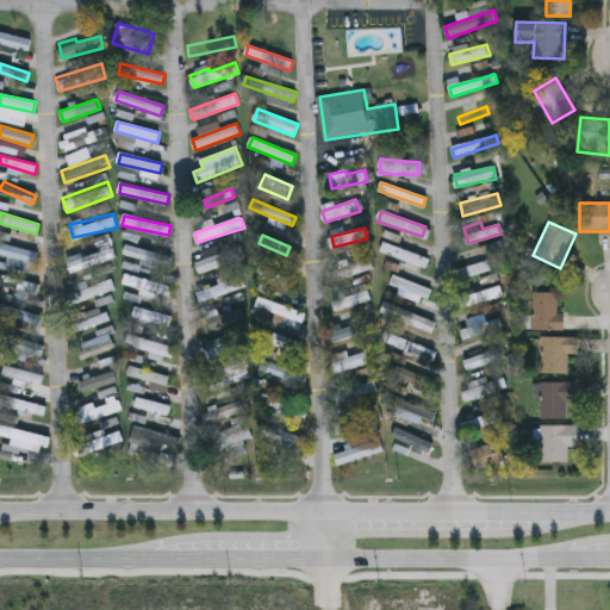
[(201,250),(238,237),(246,259),(199,273),(195,262),(205,260),(201,250)]
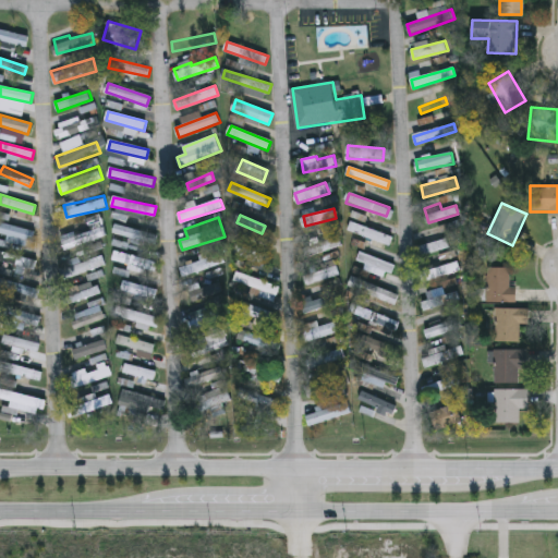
[(3,244),(7,235),(0,232),(0,220),(35,232),(29,246),(12,241),(10,247),(3,244)]
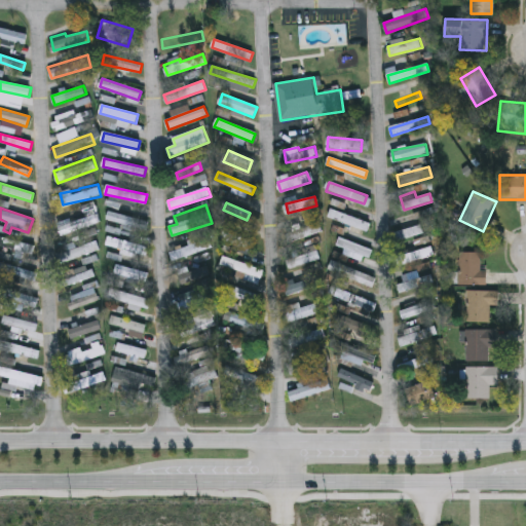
[(329,215),(332,208),(370,224),(366,231),(329,215)]
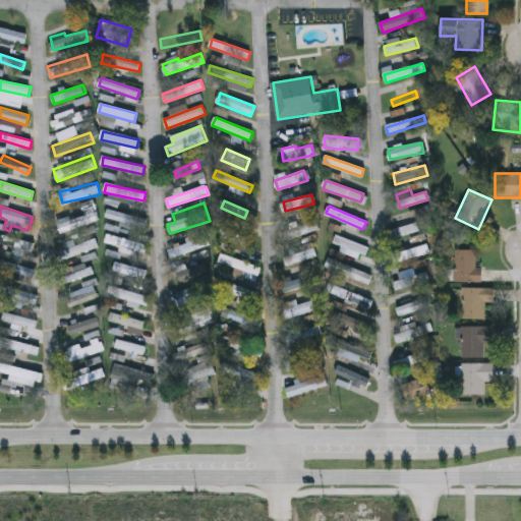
[(146,220),(142,228),(105,217),(108,209),(146,220)]
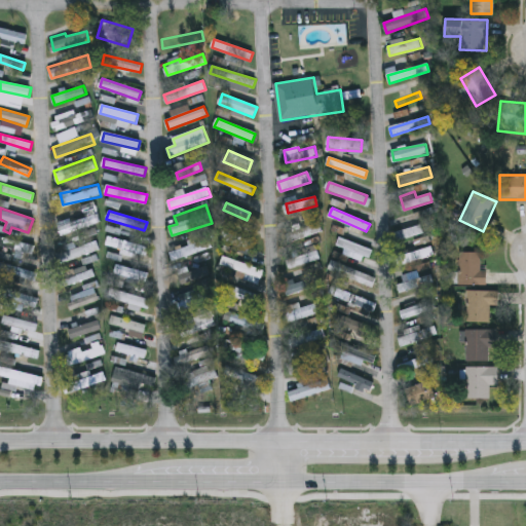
[(70,217),(71,221),(97,213),(100,222),(62,234),(58,221),(70,217)]
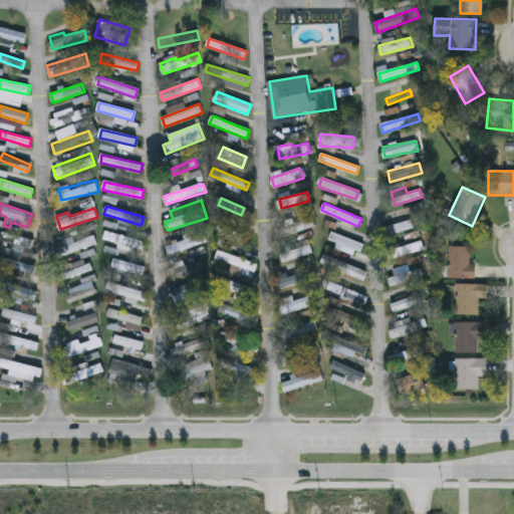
[(314,228),(282,233),(281,225),(313,220),(314,228)]
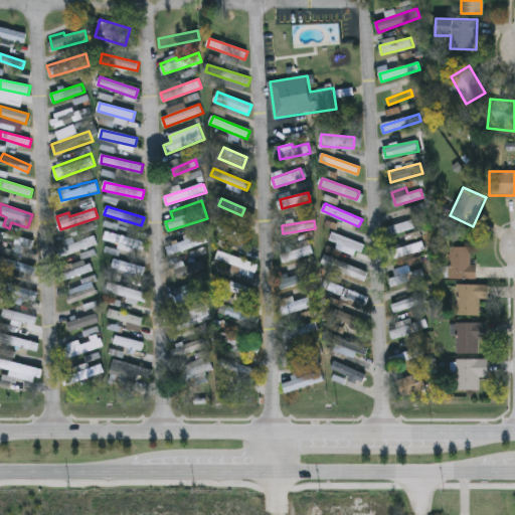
[(217,233),(220,225),(248,237),(245,244),(217,233)]
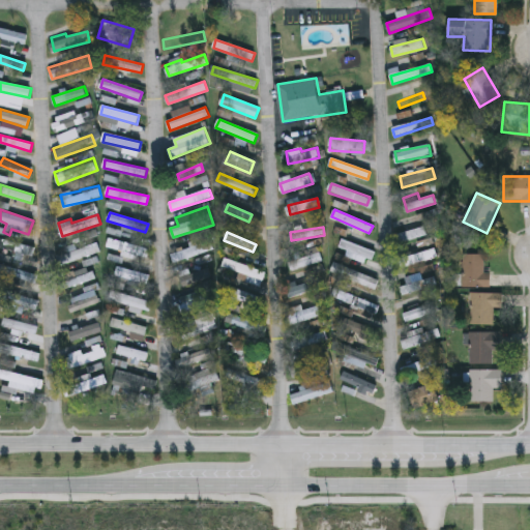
[(0,246),(0,237),(34,246),(32,256),(0,246)]
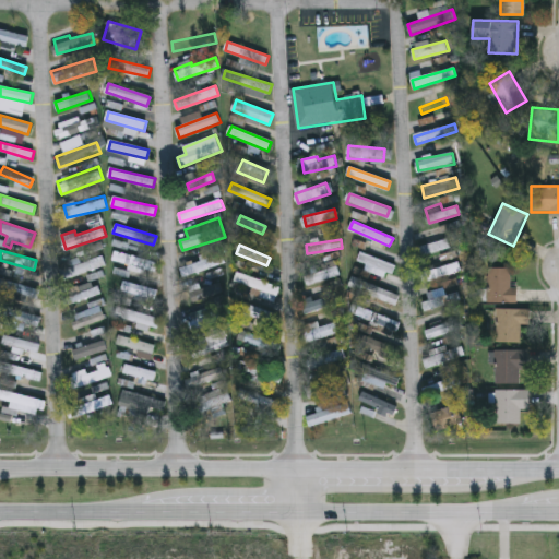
[(356,263),(363,251),(392,265),(387,277),(356,263)]
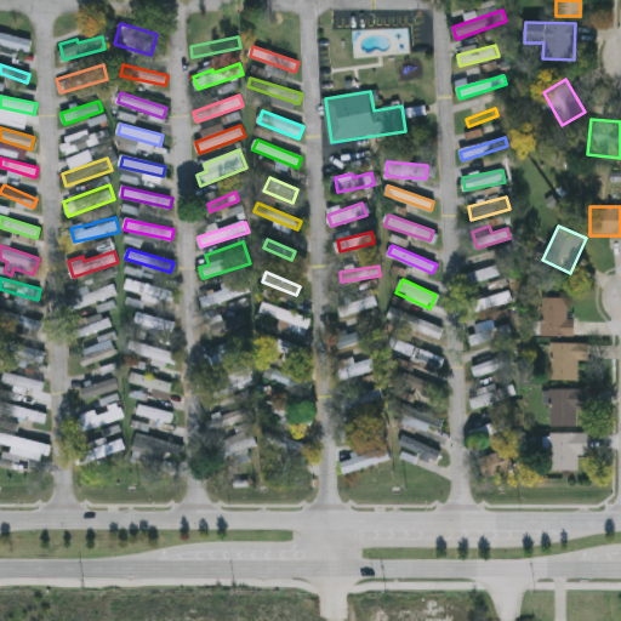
[(126,289),(127,280),(176,290),(174,300),(126,289)]
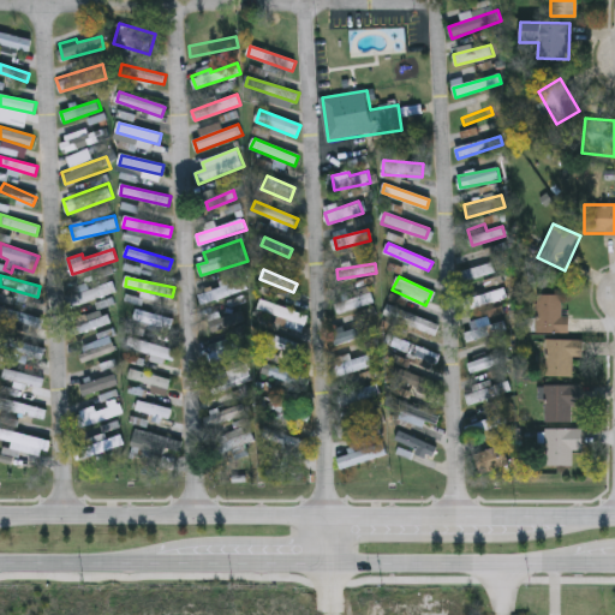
[(70,297),(81,292),(79,291),(112,279),(115,290),(73,305),(70,297)]
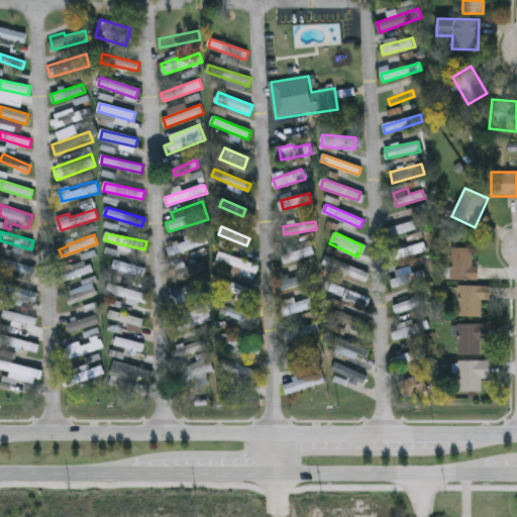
[(167,244),(206,234),(208,243),(170,253),(167,244)]
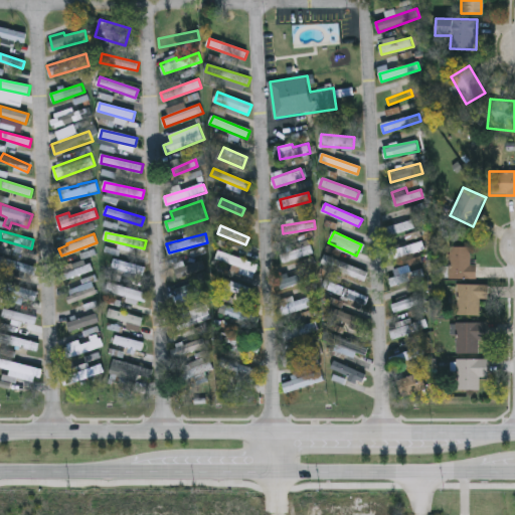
[(283,263),(279,249),(310,240),(314,252),(283,263)]
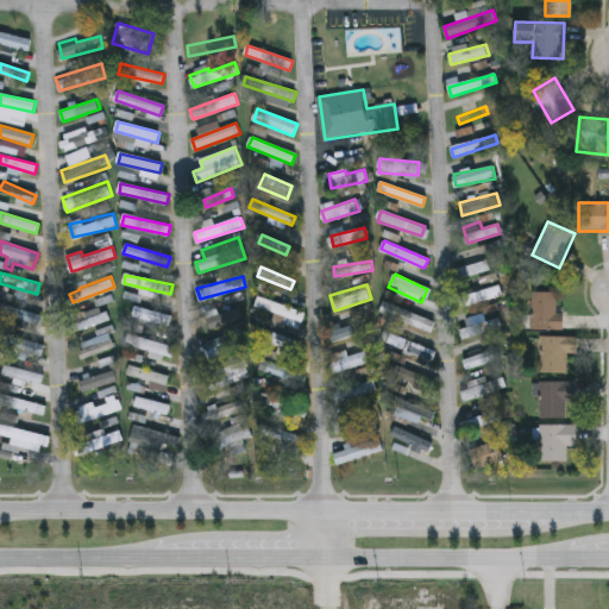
[(502,295),(468,303),(466,295),(501,287),(502,295)]
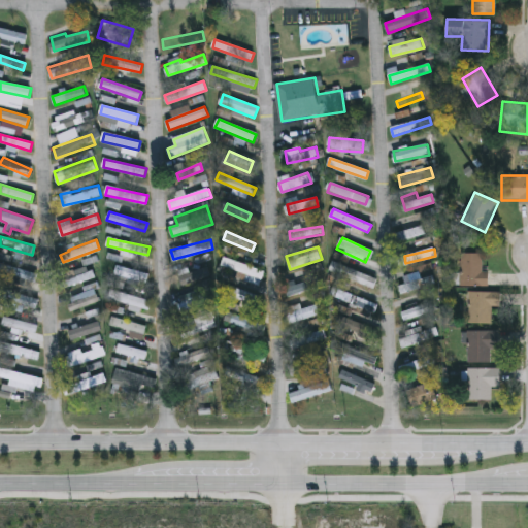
[(460,252),(482,252),(482,270),(488,270),(488,285),(460,285),(460,252)]
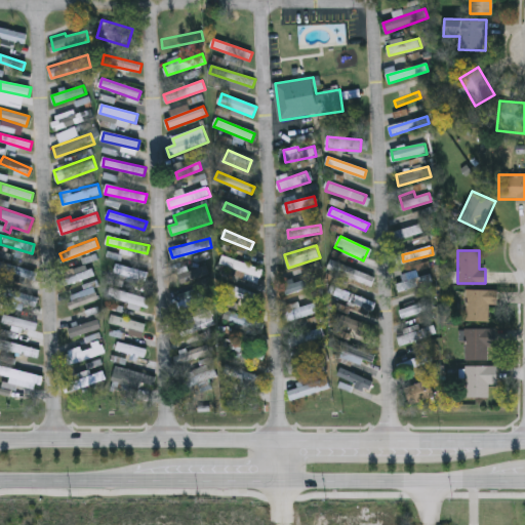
[(256,283),(220,264),(226,253),(263,273),(256,283)]
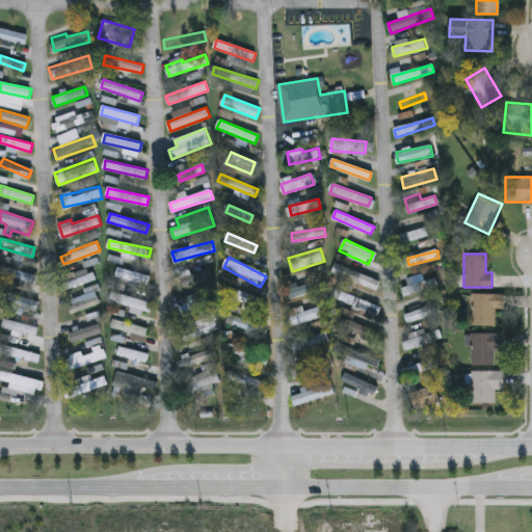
[(333,272),(337,263),(380,282),(376,291),(333,272)]
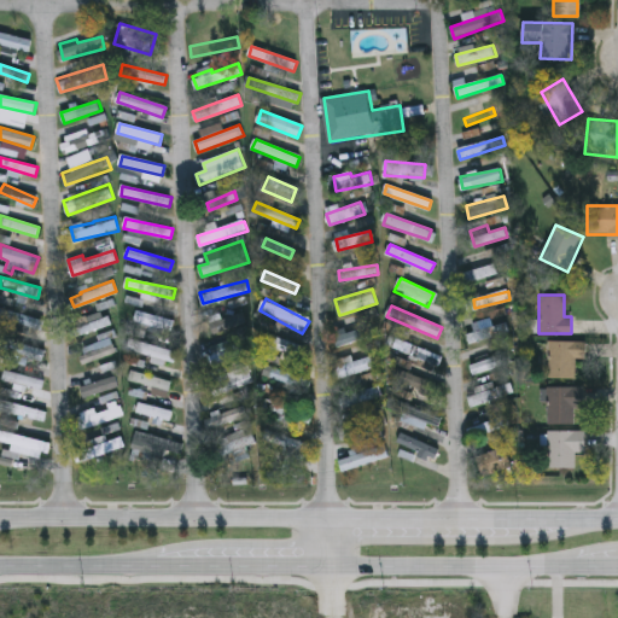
[(0,315),(0,307),(41,319),(39,327),(0,315)]
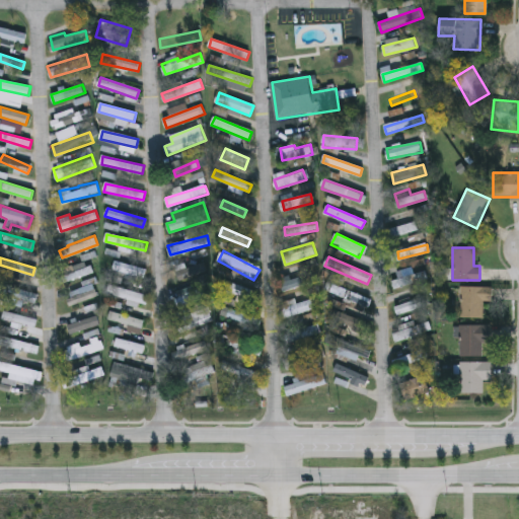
[(412,268),(411,261),(424,260),(425,267),(412,268)]
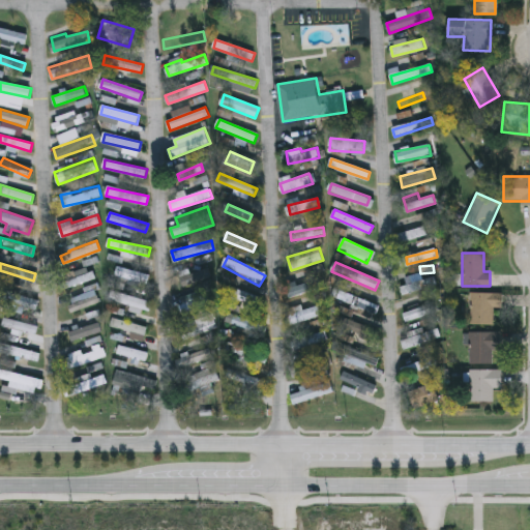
[(96,277),(64,288),(61,277),(93,266),(96,277)]
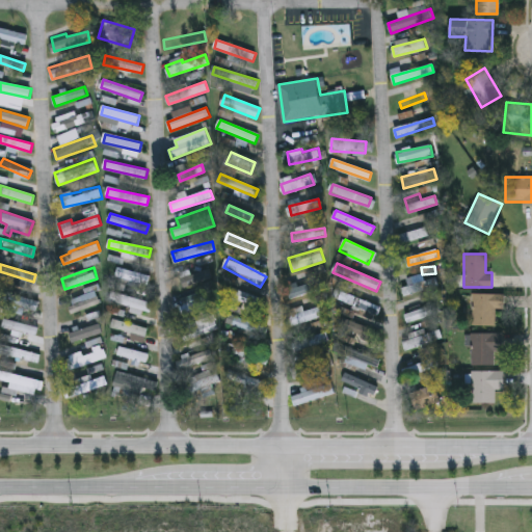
[(115,276),(117,268),(149,274),(147,283),(115,276)]
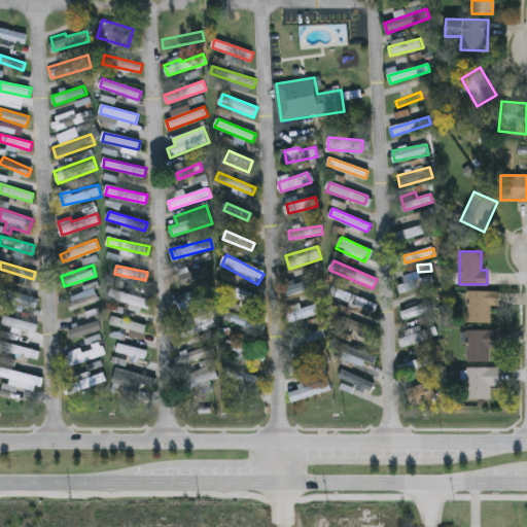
[(179,275),(207,267),(210,277),(183,286),(179,275)]
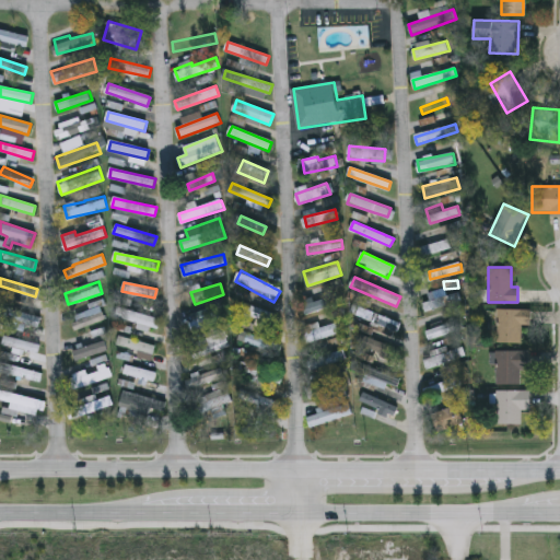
[(339,303),(306,315),(303,304),(335,292),(339,303)]
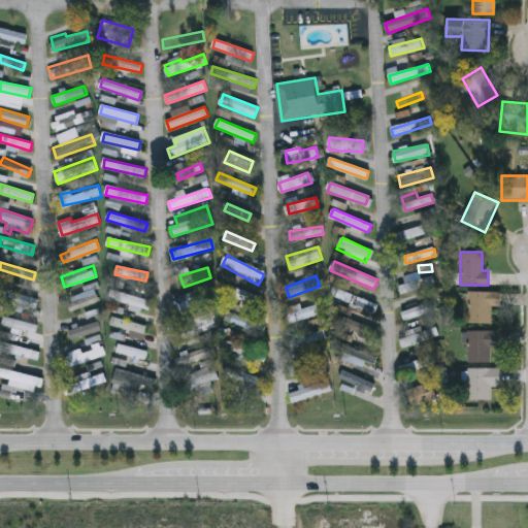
[(435,286),(401,292),(399,283),(433,276),(435,286)]
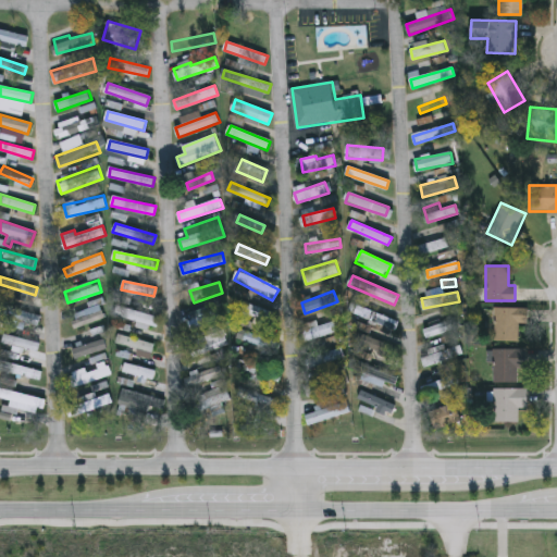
[(269,321),(240,310),(244,301),(272,312),(269,321)]
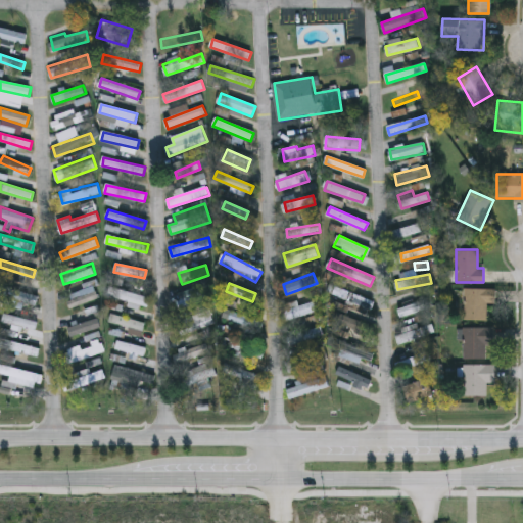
[(333,293),(338,284),(374,305),(369,315),(333,293)]
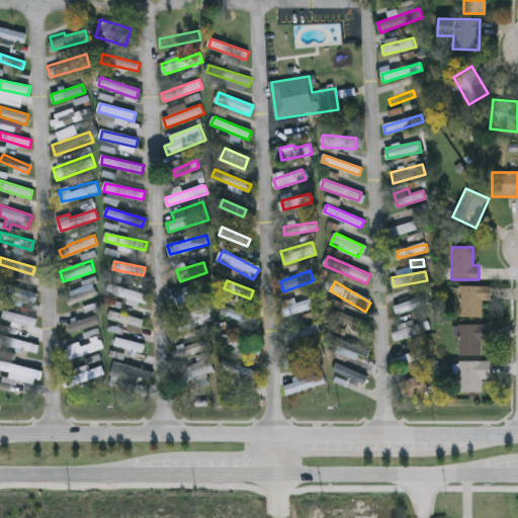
[(0,282),(37,294),(34,305),(0,292),(0,282)]
